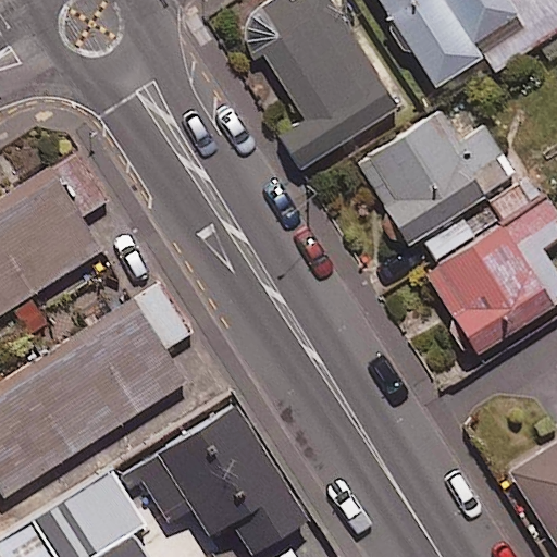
[(276,0),(244,21),(304,122),(284,134),(304,166),(345,143),(397,111),(330,0),(276,0)]
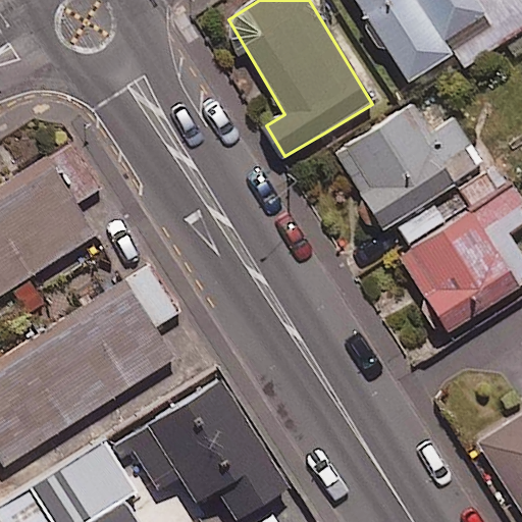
[(521,0),(353,0),(408,86),(455,55),(464,68),(521,31),(521,0)]
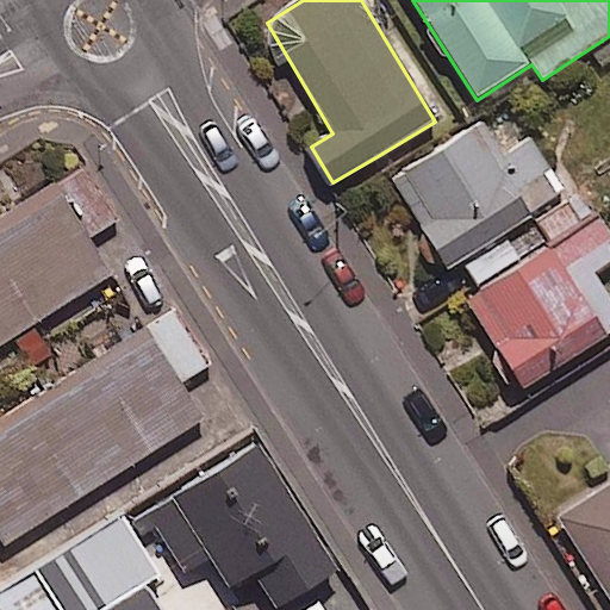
[(503,156),(481,123),(392,180),(449,271),(567,197),(530,139),(503,156)]
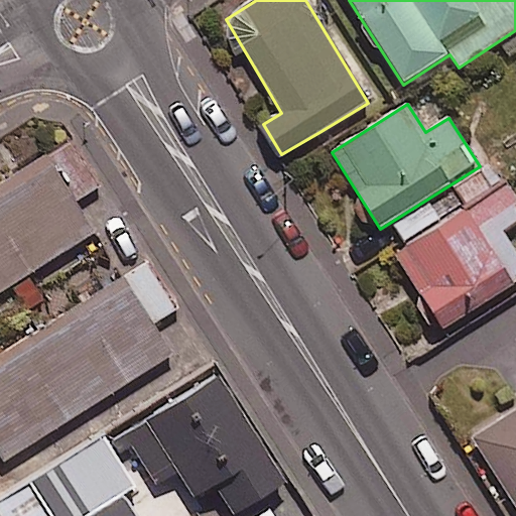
[(99,186),(71,142),(0,186),(0,293),(94,233),(75,203),(99,186)]
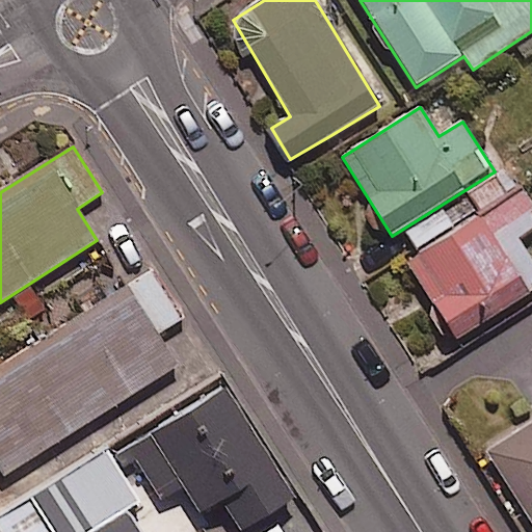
[(531,229),(531,208),(523,193),(406,263),(453,341),(531,293),(531,261),(517,238),(531,229)]
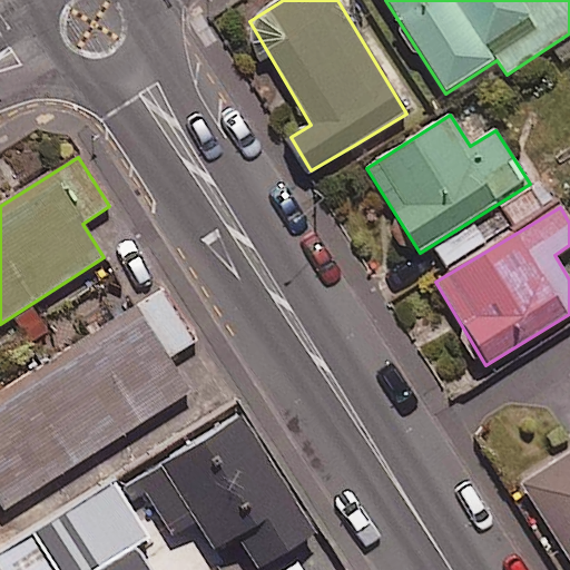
[(195,342),(163,291),(0,393),(0,505),(3,511),(188,393),(167,360),(195,342)]
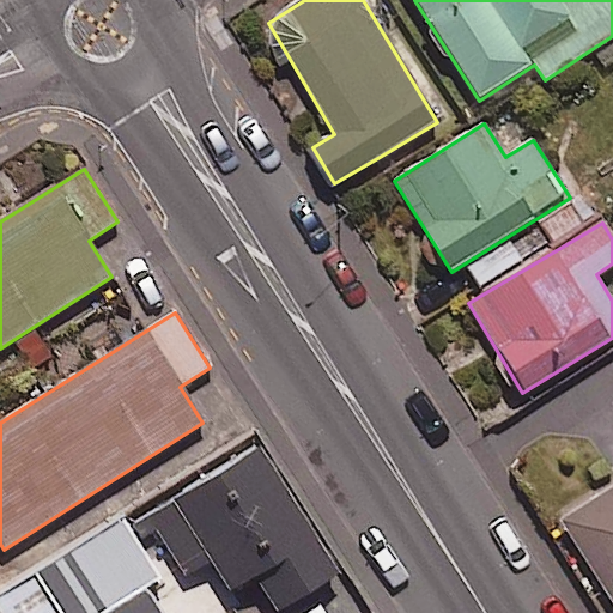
[(339,575),(261,449),(149,520),(184,576),(212,559),(234,594),(258,580),(278,612),(339,575)]
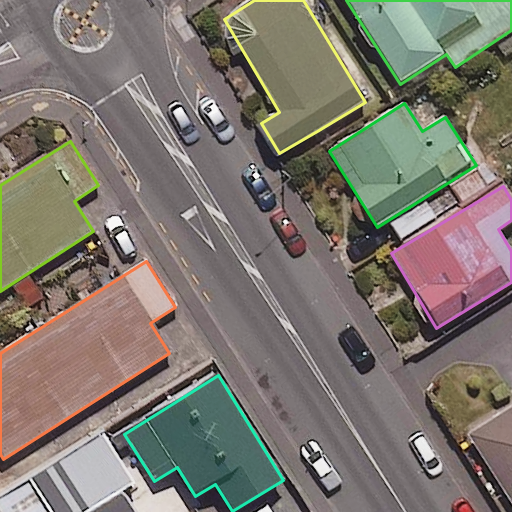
[(511,408),(468,436),(511,505),(511,408)]
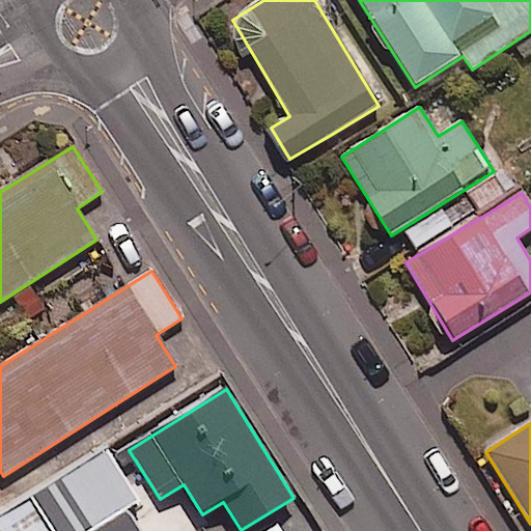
[(139,530),(127,509),(138,502),(108,451),(0,516),(0,527),(2,530),(139,530)]
